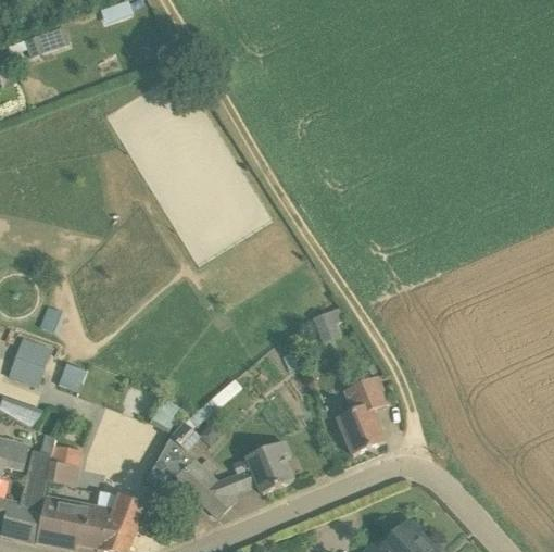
[(122,0),(103,7),(108,22),(136,12),(131,0),(122,0)]
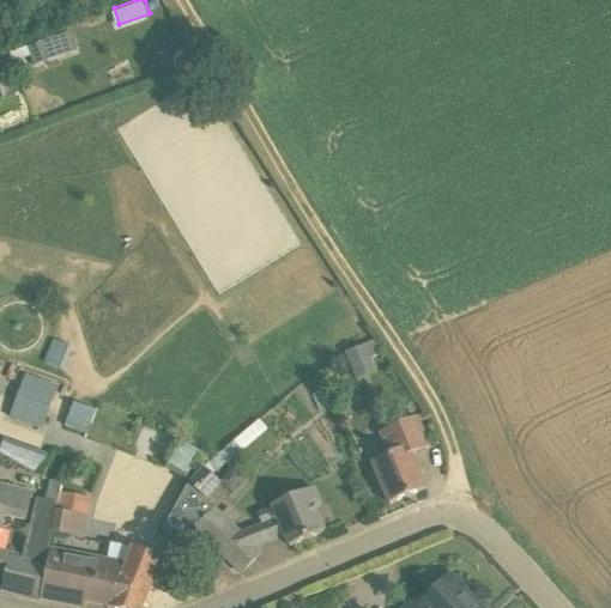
[(76,48),(68,28),(25,43),(32,64),(76,48)]
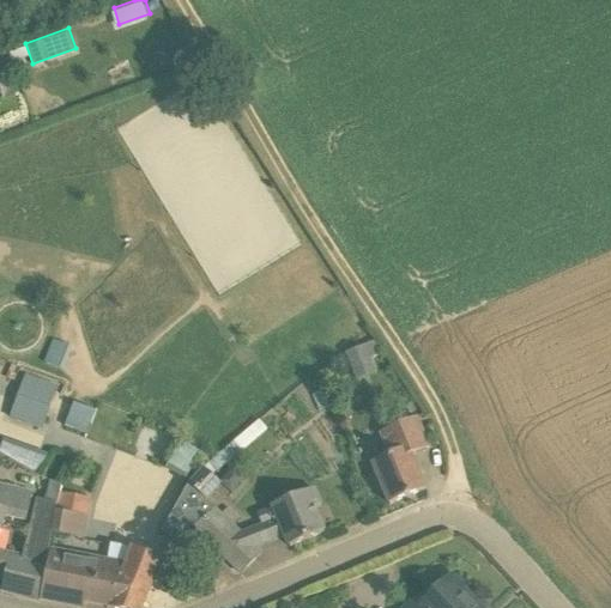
[(61,363),(70,341),(53,335),(46,357),(61,363)]
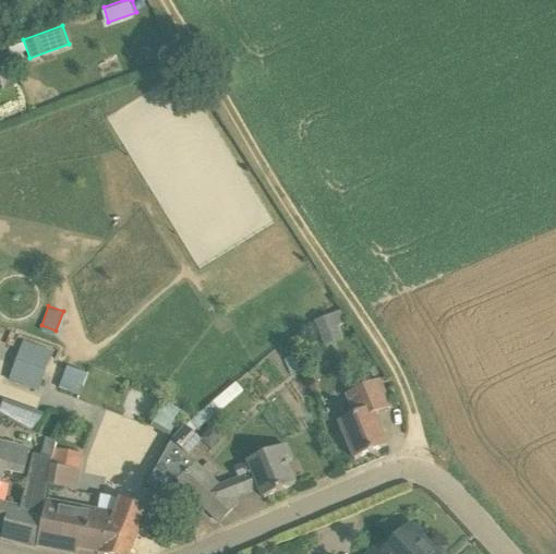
[(329,309),(313,315),(315,336),(337,327),(329,309)]
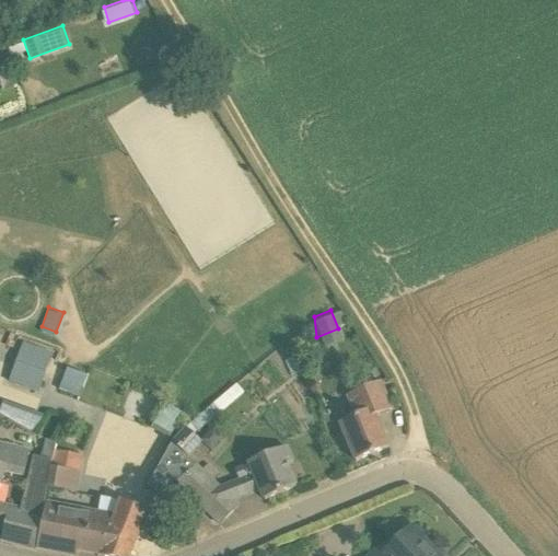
[(12,365),(8,378),(37,389),(42,375),(51,351),(22,340),(12,365)]
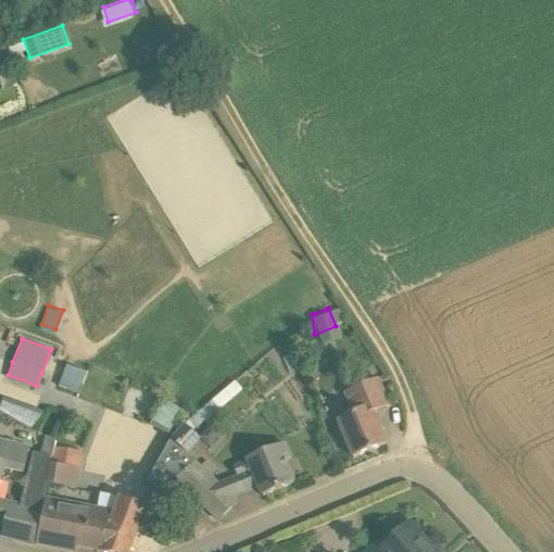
[(80,390),(89,368),(67,360),(59,381),(80,390)]
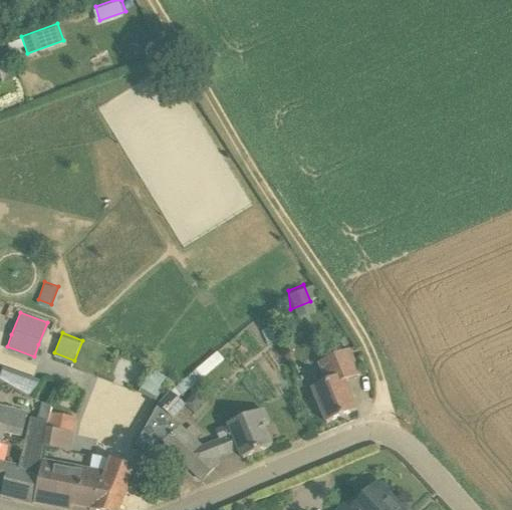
[(342,378),(357,372),(347,346),(317,359),(325,378),(310,386),(325,421),(355,408),(342,378)]
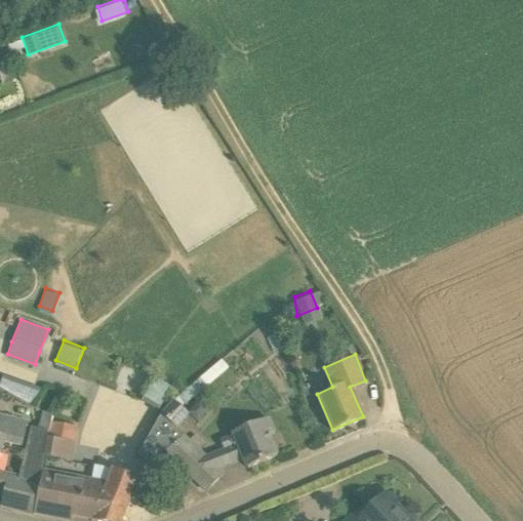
[(0,386),(35,399),(40,386),(2,372),(0,377),(0,386)]
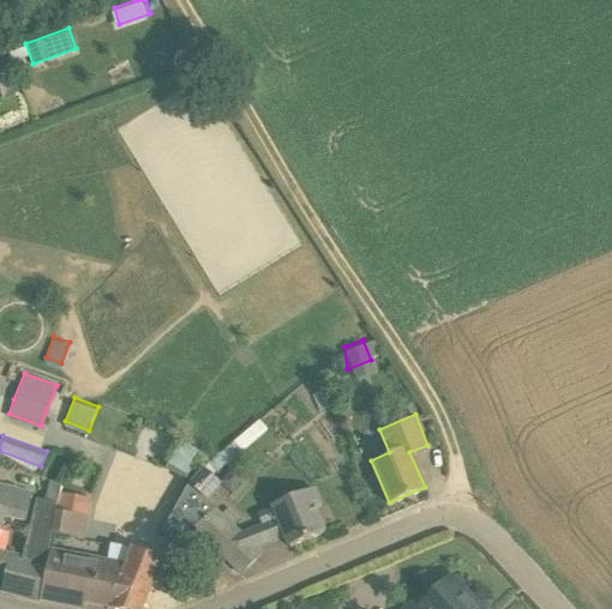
[(180,438),(167,459),(163,466),(183,477),(199,450),(180,438)]
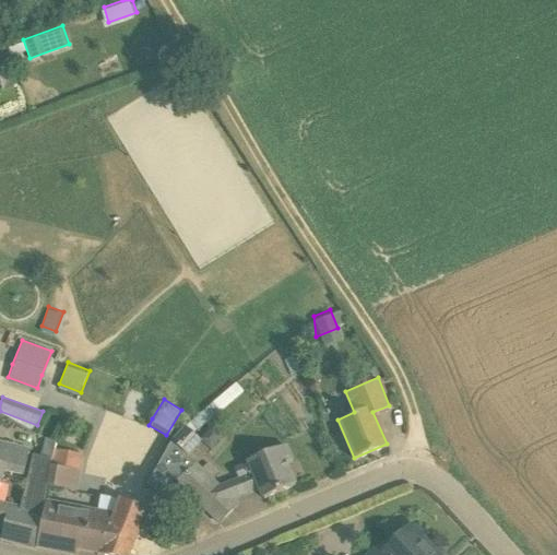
[(291,458),(284,443),(246,458),(247,459),(232,465),(236,476),(217,484),(192,460),(186,453),(199,438),(184,424),(170,439),(146,481),(156,485),(166,491),(175,479),(218,520),(237,502),(232,495),(258,484),(262,496),(294,483),(285,461),(291,458)]
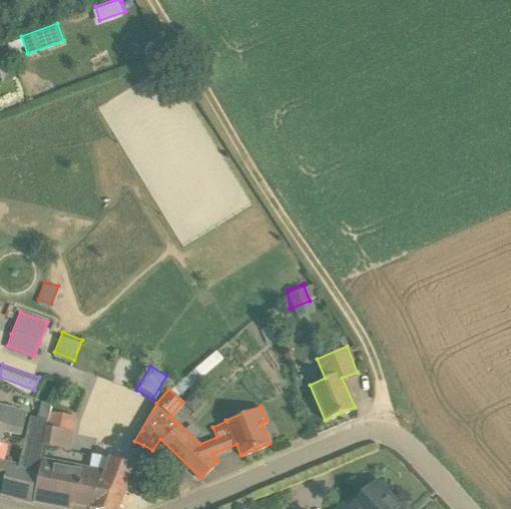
[(35,416),(46,419),(47,419),(48,410),(50,405),(40,400),(35,416)]
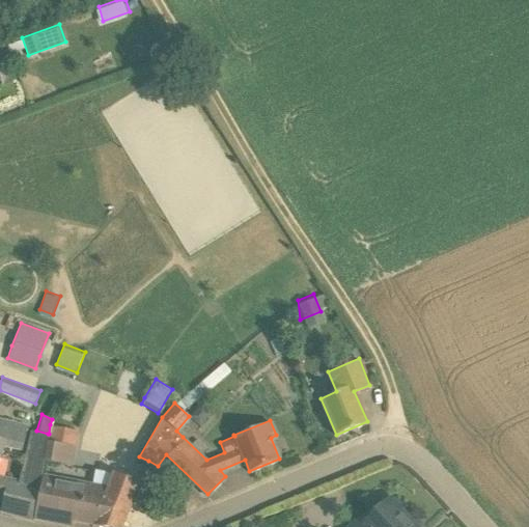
[(47,441),(48,434),(36,431),(30,430),(19,479),(0,474),(0,452),(2,444),(21,449),(27,424),(0,417),(0,496),(2,496),(0,505),(0,510),(32,519),(32,518),(33,518),(40,484),(43,474),(39,473),(43,458),(47,441)]
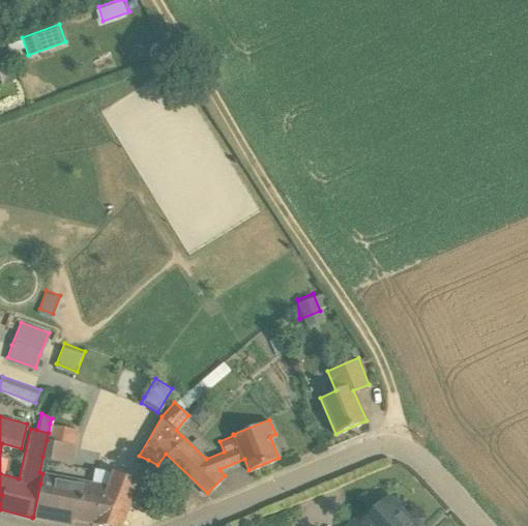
[(42,457),(69,462),(72,444),(76,429),(50,424),(49,433),(48,433),(47,440),(42,457)]
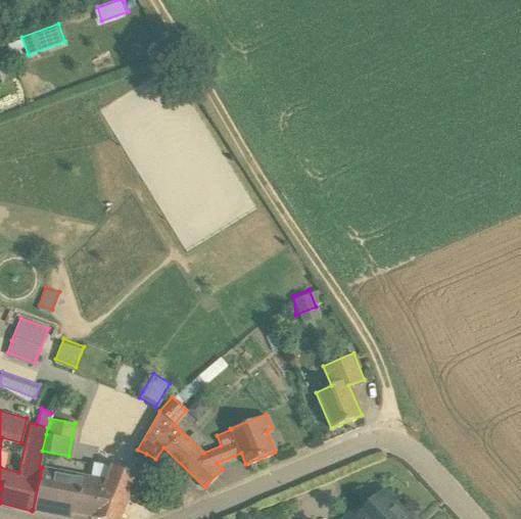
[(119,518),(137,475),(111,464),(106,478),(94,476),(85,514),(90,515),(90,516),(105,518),(119,518)]
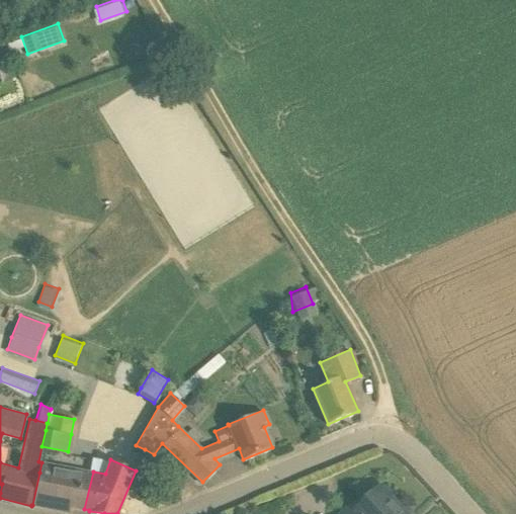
[(84,509),(93,472),(41,460),(41,462),(39,473),(32,505),(68,512),(69,506),(84,509)]
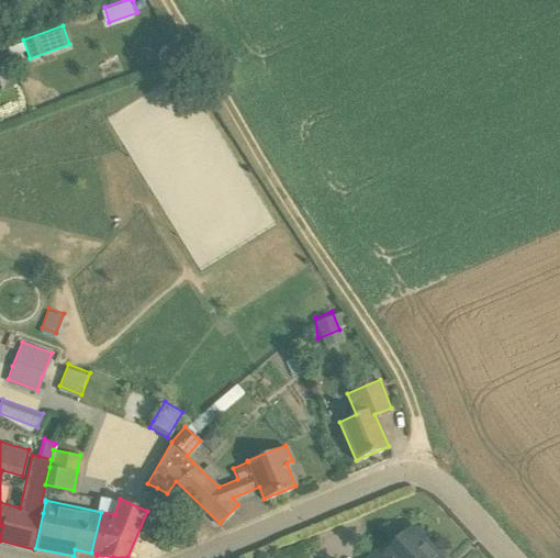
[(440,557),(412,526),(384,550),(380,546),(366,557),(440,557)]
